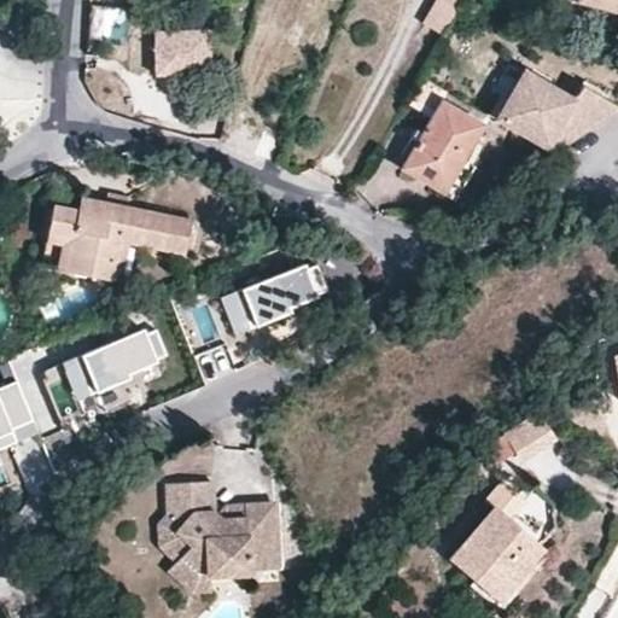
[(462,0),(437,0),(424,22),(443,34),(462,0)]
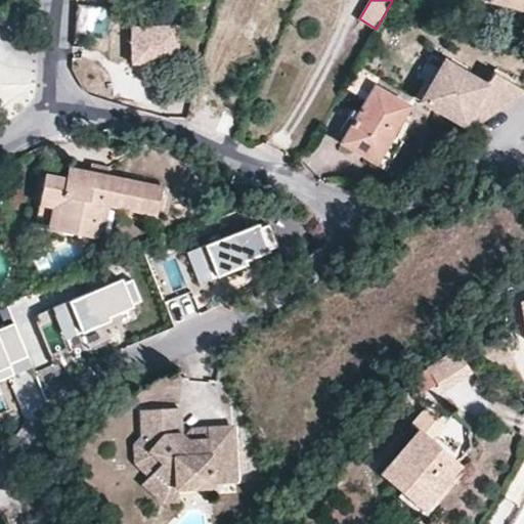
[(138,52),(137,71),(173,73),(175,36),(129,34),(128,52),(138,52)]
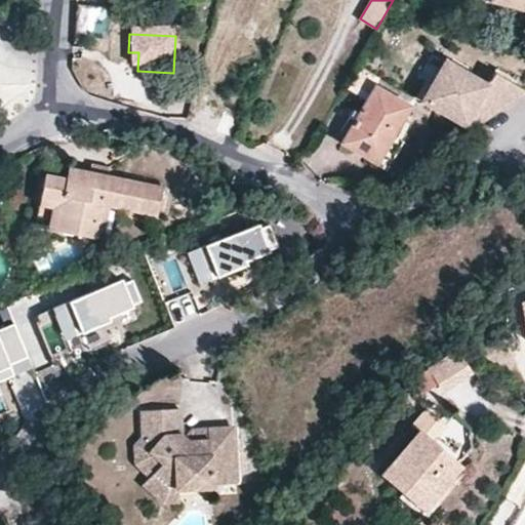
[(138,52),(128,52),(127,71),(137,71),(138,52)]
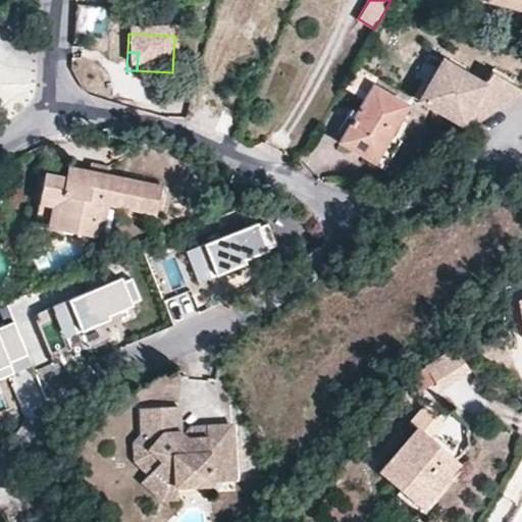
[(415,97),(465,125),(501,101),(521,87),(486,68),(479,82),(436,58),(415,97)]
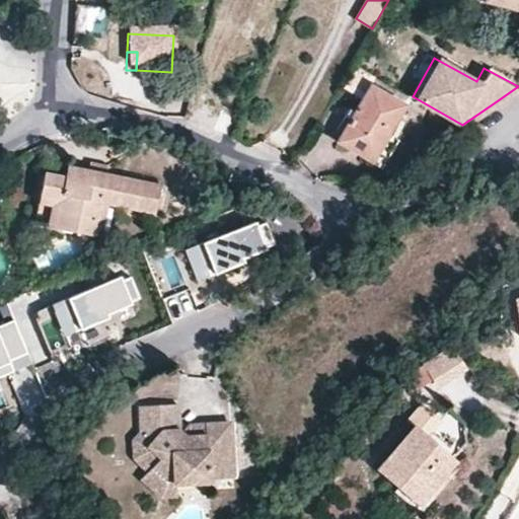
[(384,126),(391,129),(404,107),(370,86),(338,142),(366,159),(374,143),(384,126)]
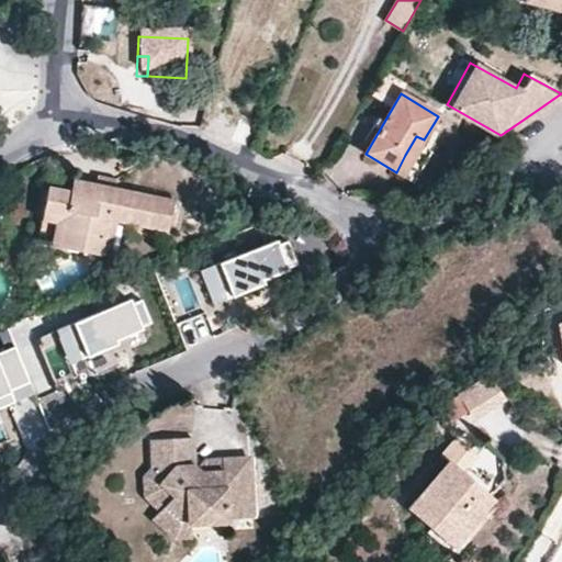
[(420,145),(424,139),(416,136),(405,155),(396,172),(414,182),(431,153),(420,145)]
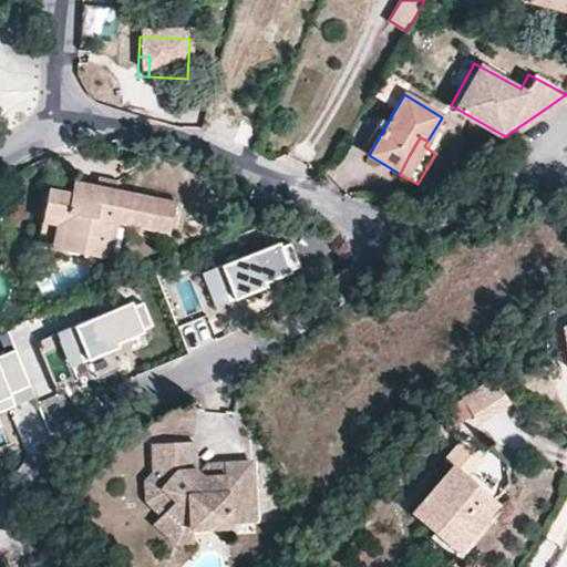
[(99,176),(96,184),(115,187),(117,181),(99,176)]
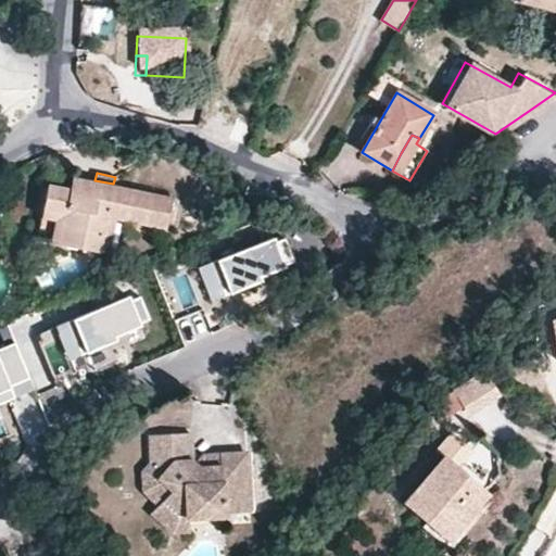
[(48,182),(41,216),(64,222),(59,243),(97,252),(103,217),(115,220),(164,230),(172,196),(113,184),(95,180),(72,176),(70,186),(48,182)]
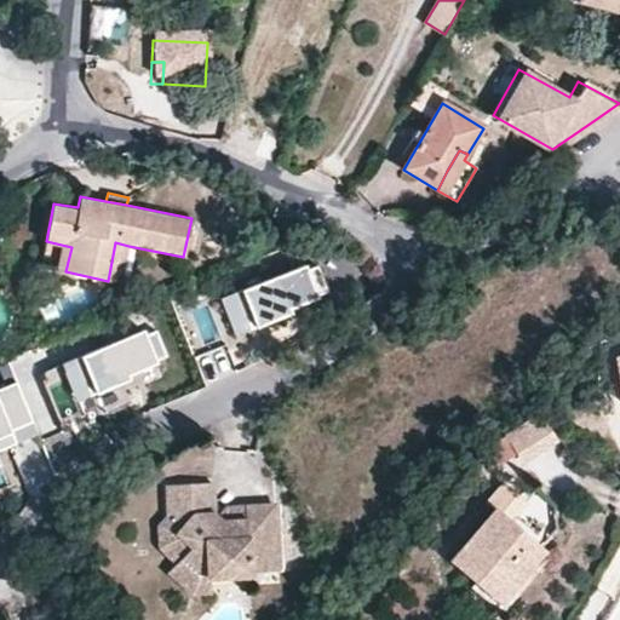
[(72,247),(46,241),(41,267),(65,271),(72,247)]
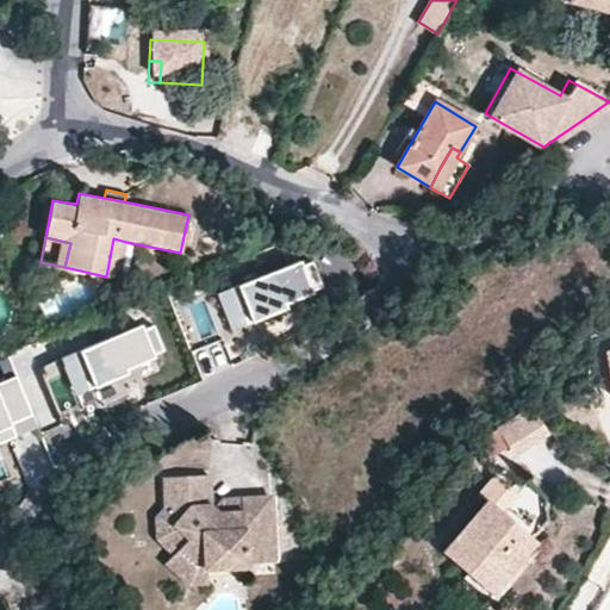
[(113,238),(106,277),(118,279),(126,242),(113,238)]
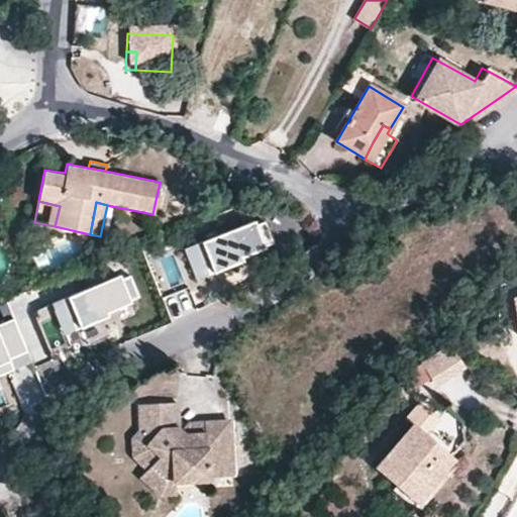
[(252,224),(250,219),(201,241),(214,270),(240,259),(238,254),(275,237),(266,218),(252,224)]
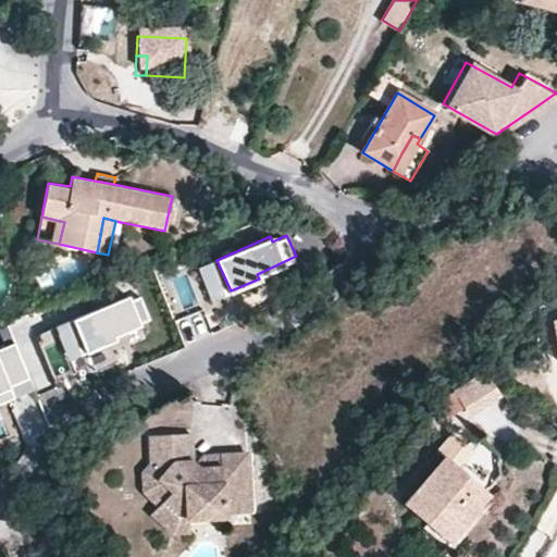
[(127,305),(125,299),(72,322),(86,354),(114,341),(112,337),(151,319),(143,298),(127,305)]
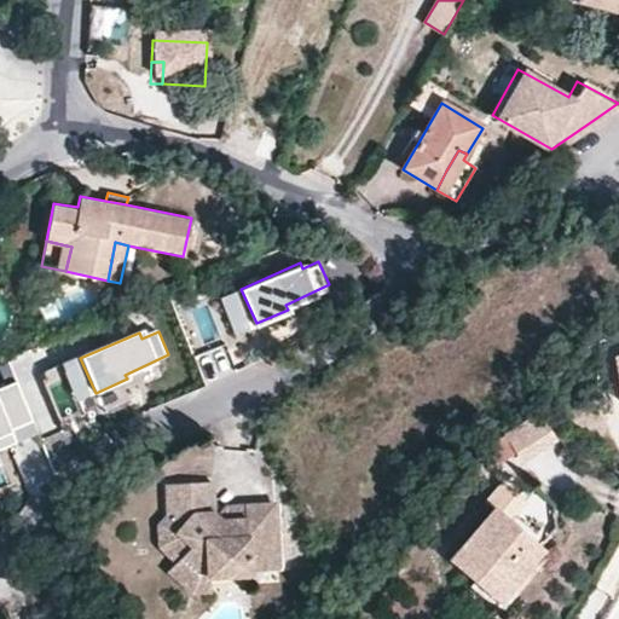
[(0,439),(16,434),(0,395),(0,439)]
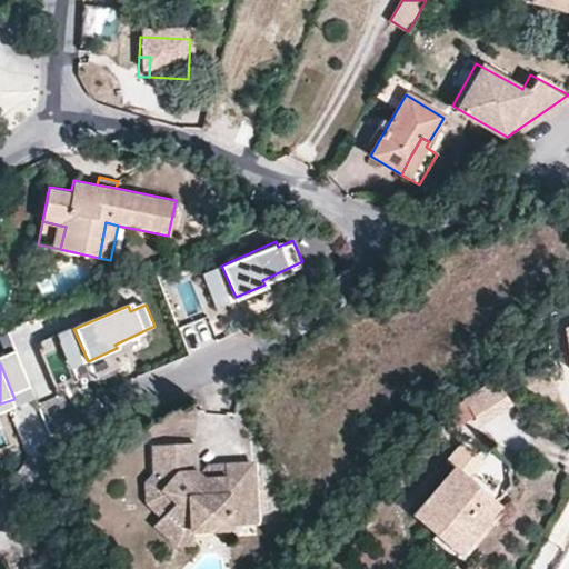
[(478,419),(512,401),(501,378),(466,395),(478,419)]
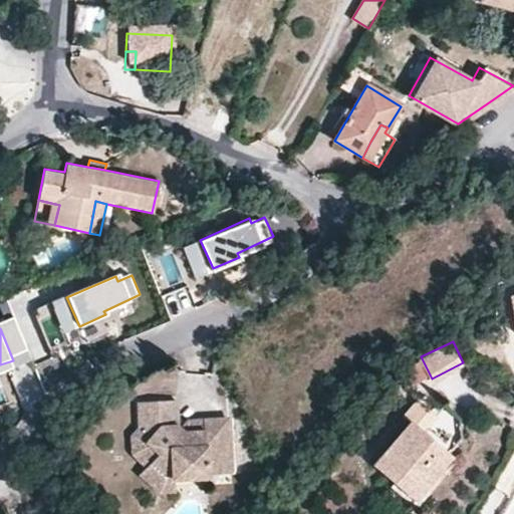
[(374,464),(394,483),(398,478),(417,495),(449,458),(422,433),(435,418),(416,402),(402,418),(408,424),(374,464)]
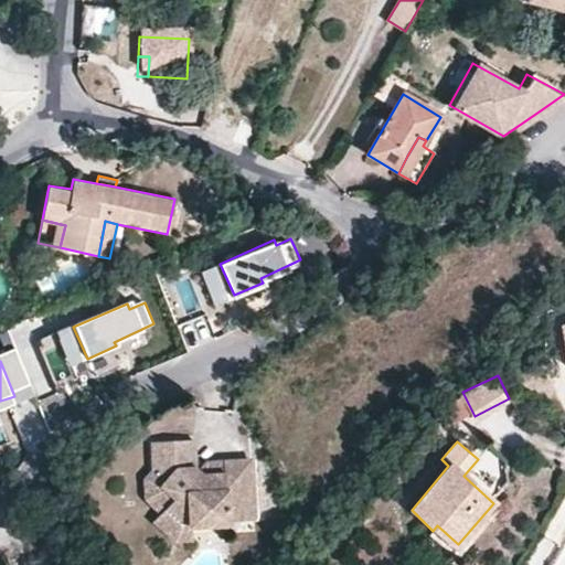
[(189,447),(147,451),(149,476),(151,481),(156,480),(160,484),(158,490),(169,501),(163,509),(179,524),(187,523),(188,531),(226,528),(226,516),(249,515),(245,465),(223,467),(223,481),(201,482),(195,477),(191,473),(189,447)]
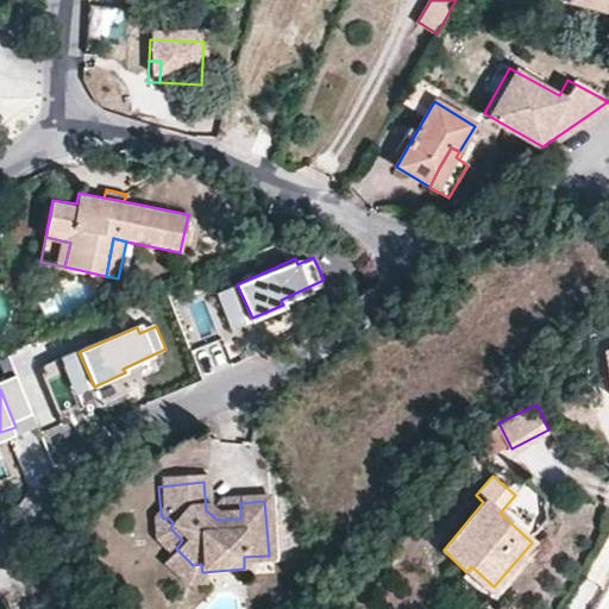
[(218,504),(211,514),(217,520),(240,519),(240,503),(218,504)]
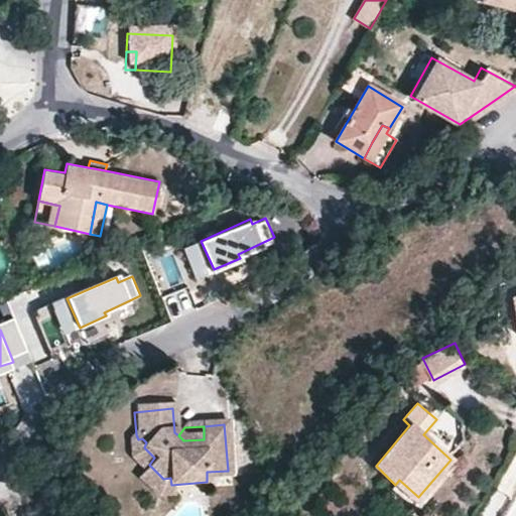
[(138,439),(136,434),(128,443),(129,461),(141,473),(137,479),(158,498),(171,497),(171,485),(170,478),(163,479),(149,465),(154,458),(144,447),(146,442),(142,438),(138,439)]
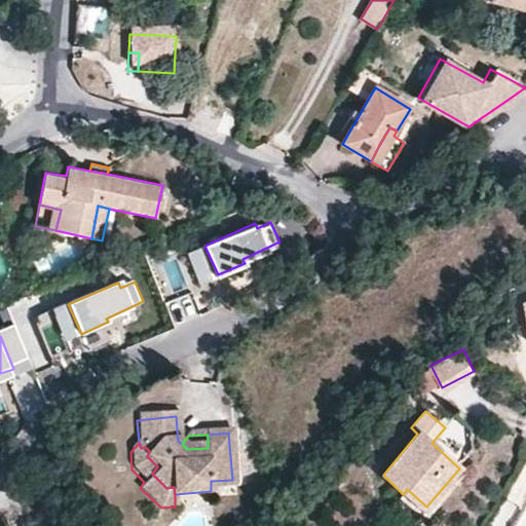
[(407,489),(403,494),(399,498),(418,516),(426,506),(407,489)]
